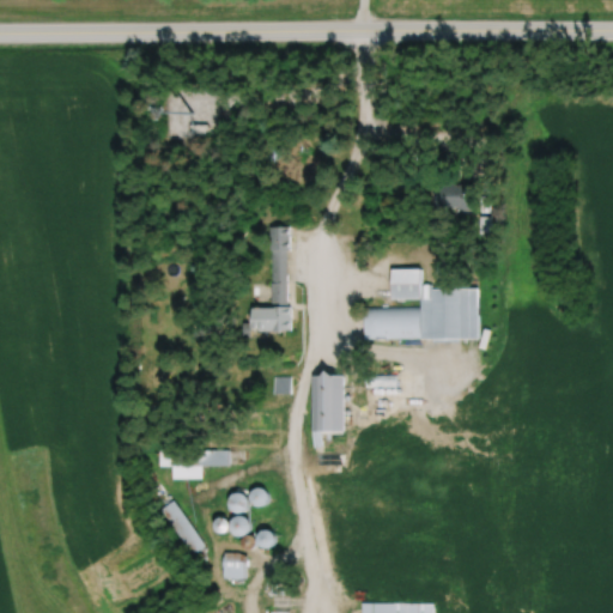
[(435,208),(474,208),(474,184),(435,184),(435,208)]
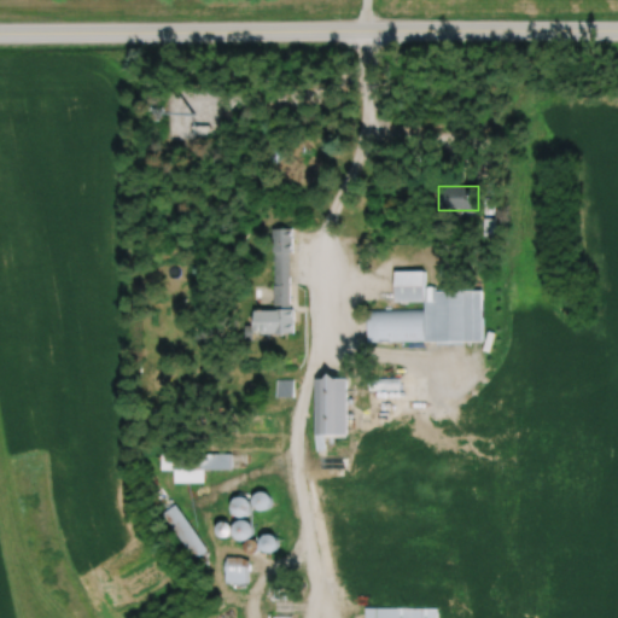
[(272,305),(290,305),(290,229),(272,229),(272,305)]
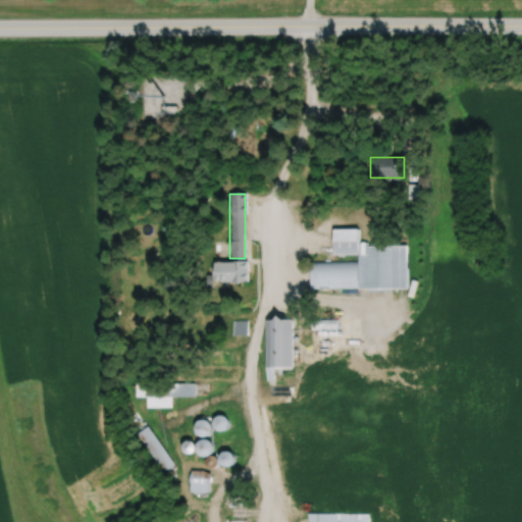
[(334,228),(334,255),(358,255),(358,262),(313,262),(314,290),(409,289),(409,245),(360,245),(360,228),(334,228)]
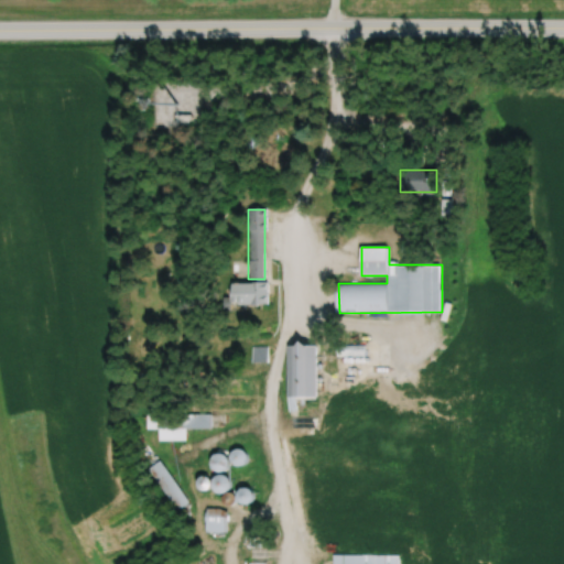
[(231,305),(270,305),(270,283),(231,283),(231,305)]
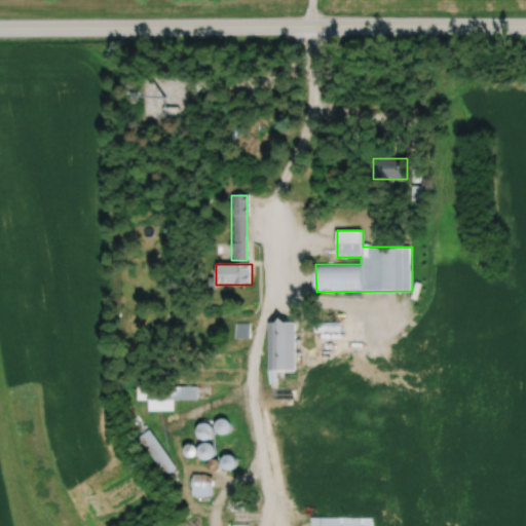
[(297,323),(268,323),(269,401),(297,401),(297,323)]
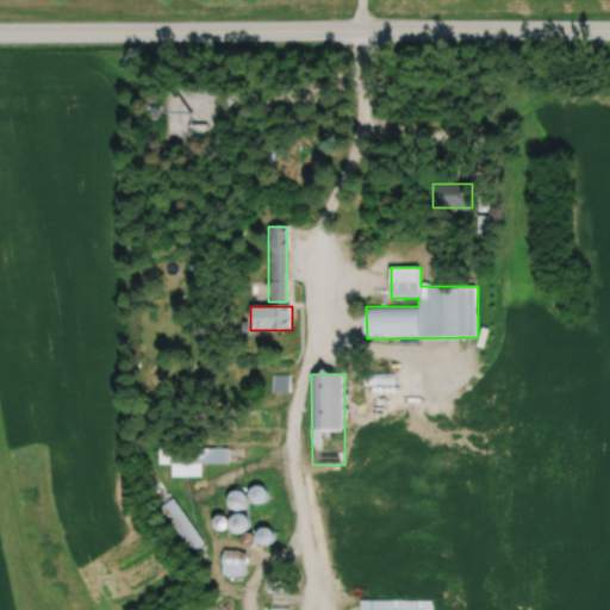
[(288,391),(288,377),(274,377),(274,391),(288,391)]
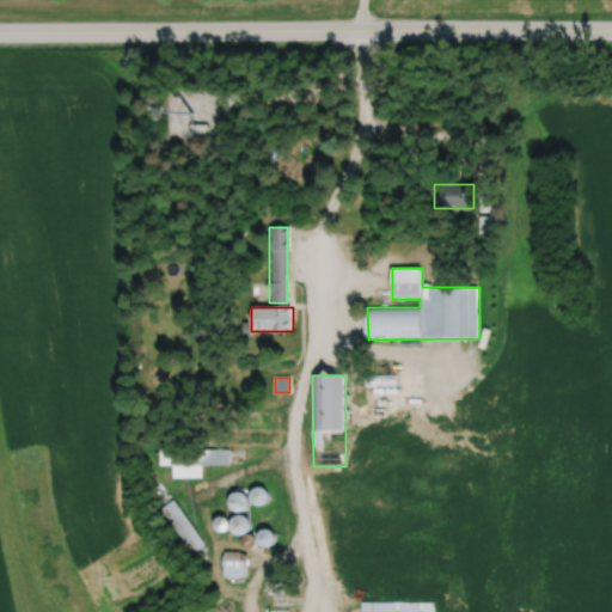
[(204,465),(230,465),(230,450),(160,450),(160,466),(175,466),(175,478),(204,478),(204,465)]
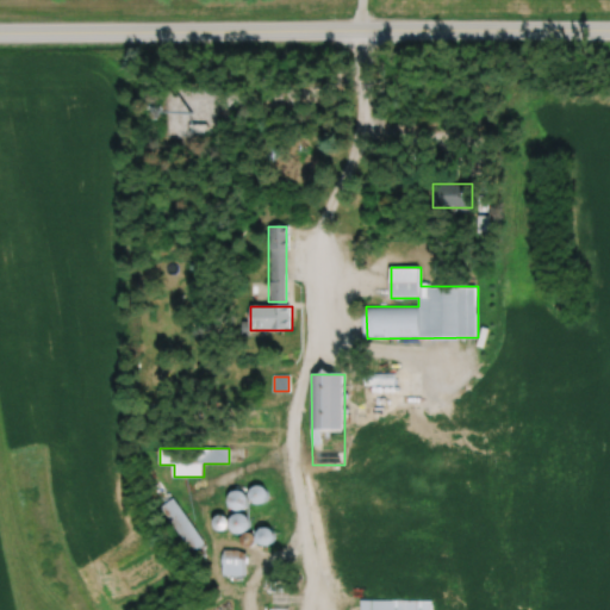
[(248,496),(242,489),(228,500),(238,514),(254,502),(259,508),(272,497),(262,484),(248,496)]
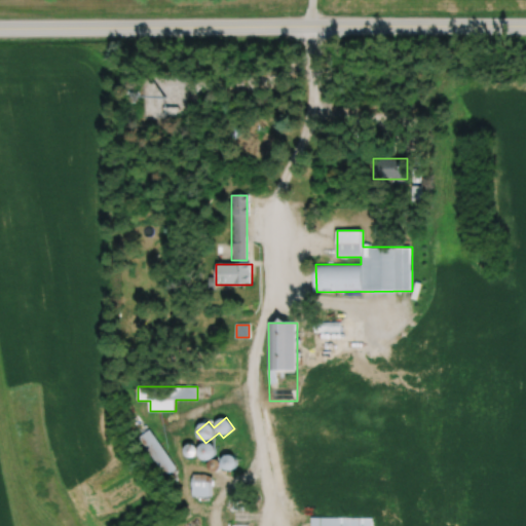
[(175,467),(149,430),(139,438),(164,475),(175,467)]
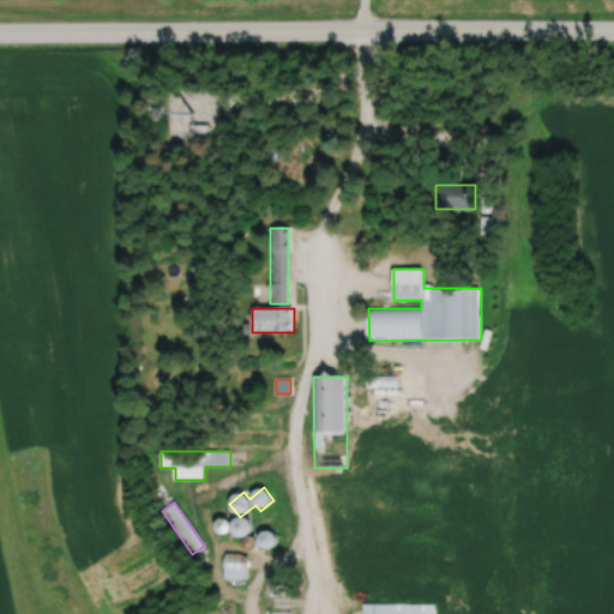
[(242,539),(257,529),(247,515),(233,524),(242,539)]
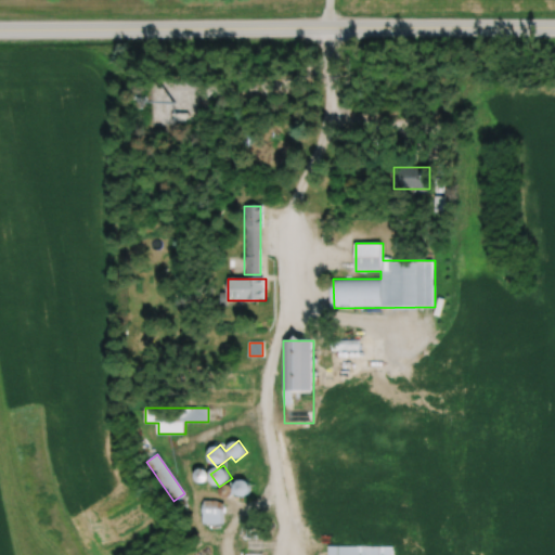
[(241,498),(254,491),(247,479),(235,486),(241,498)]
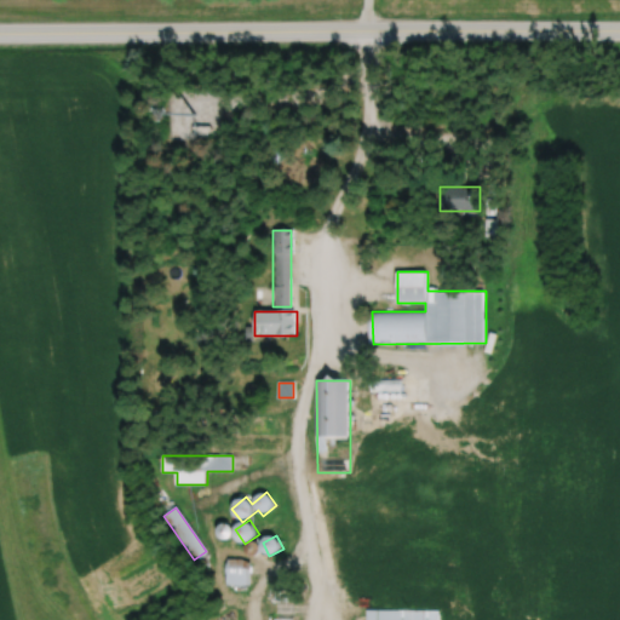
[(228,544),(228,585),(250,585),(250,561),(236,561),(236,544),(228,544)]
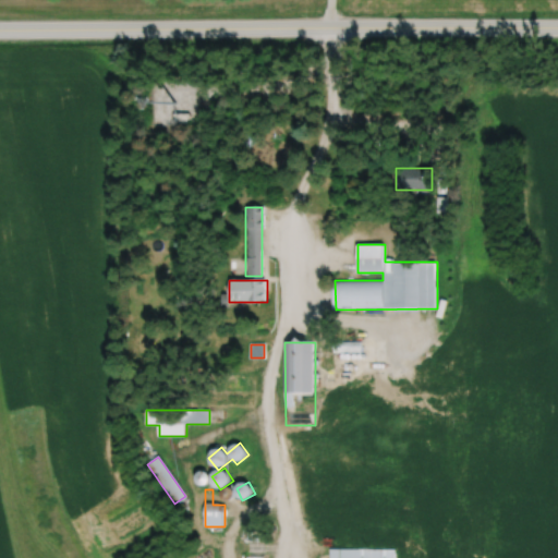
[(395,557),(396,548),(329,548),(329,557),(395,557)]
